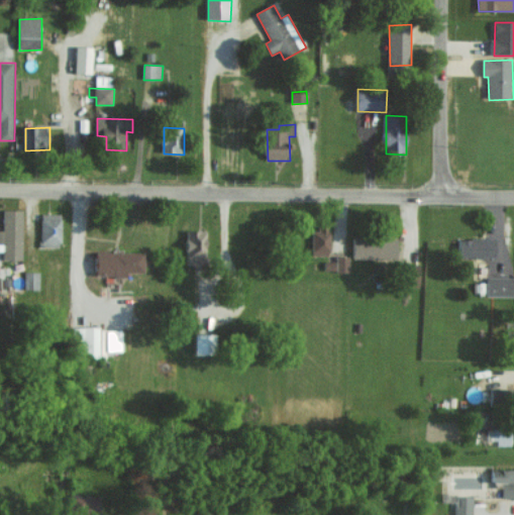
[(24,211),(5,210),(4,231),(0,231),(0,244),(4,245),(3,260),(23,261),(24,211)]
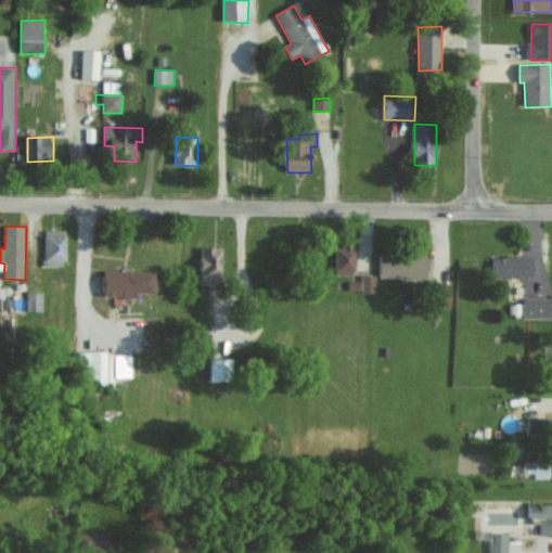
[(67,265),(67,231),(46,231),(46,266),(67,265)]
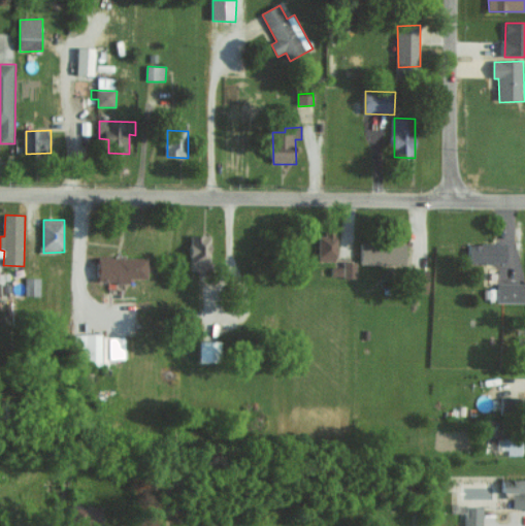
[(320,262),(338,263),(338,235),(321,234),(320,262)]
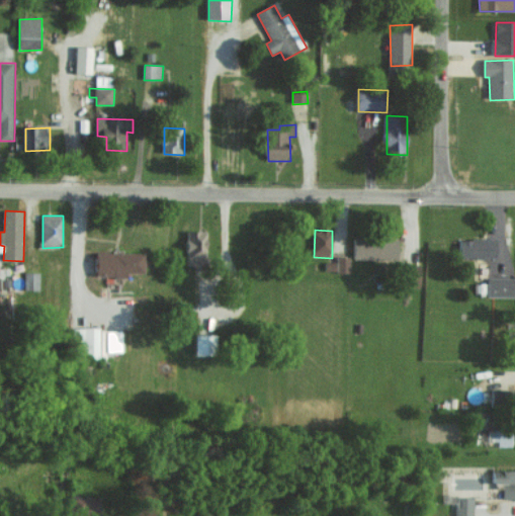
[(189,266),(208,266),(207,232),(188,233),(189,266)]
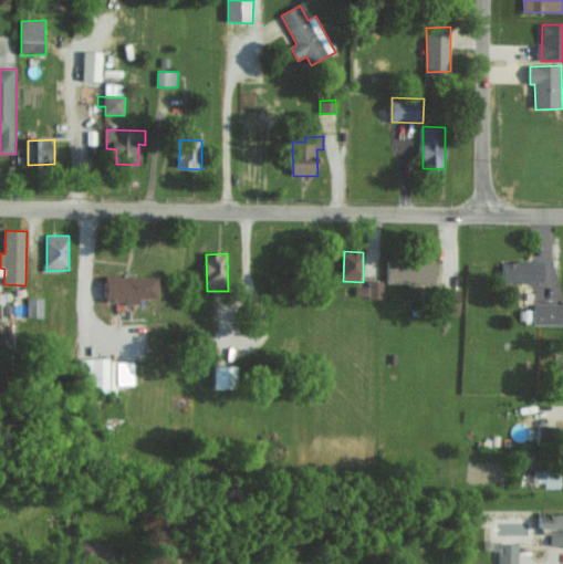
[(388,285),(436,285),(437,262),(389,261),(388,285)]
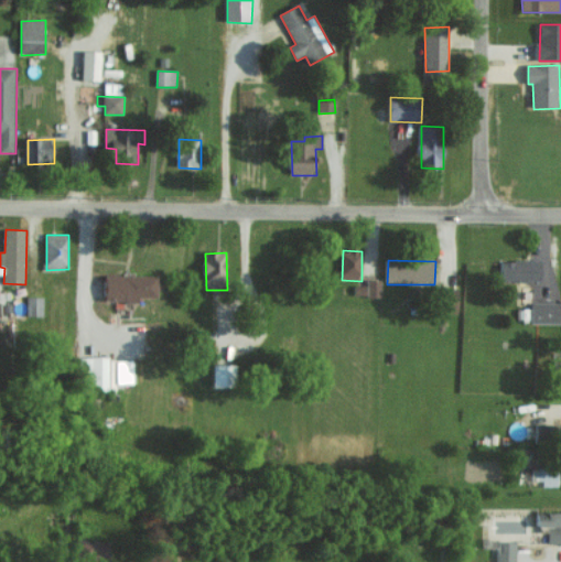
[(503,281),(541,282),(541,261),(503,261),(503,281)]
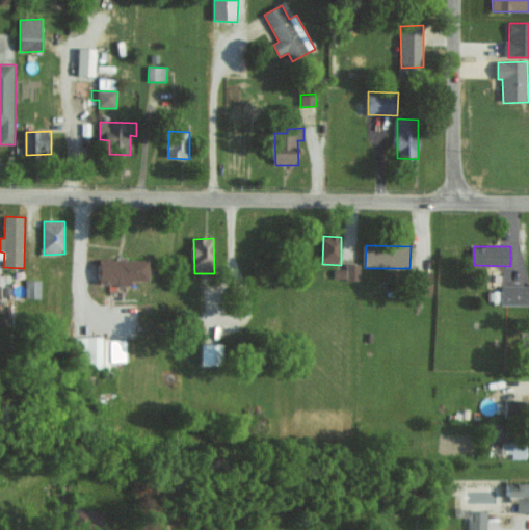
[(150,283),(151,261),(101,260),(100,285),(134,286),(134,282),(150,283)]
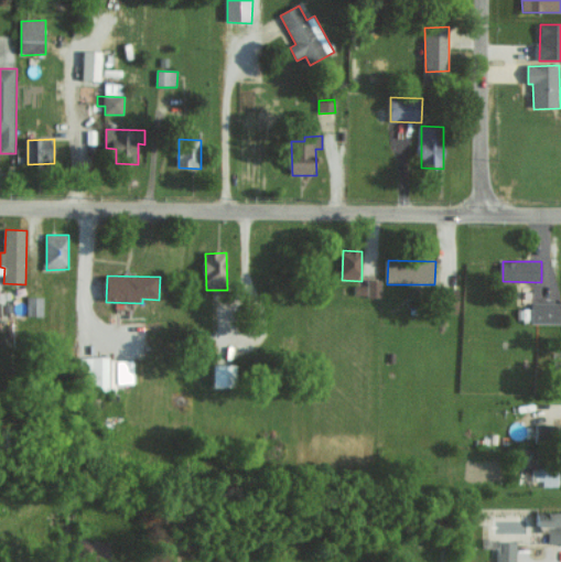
[(381,299),(383,281),(368,281),(368,299),(381,299)]
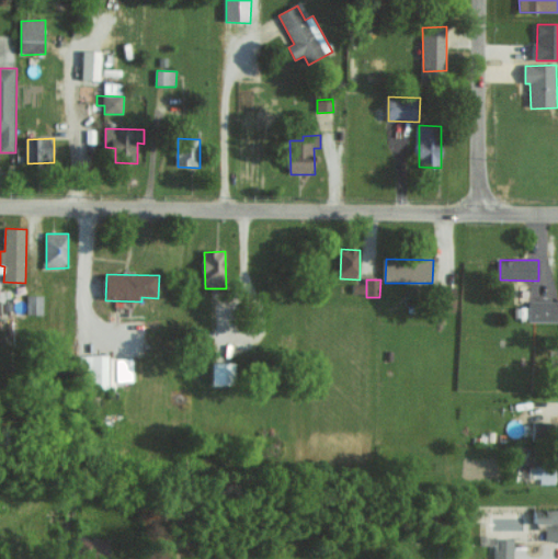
[(44,316),(45,297),(29,296),(27,315),(44,316)]
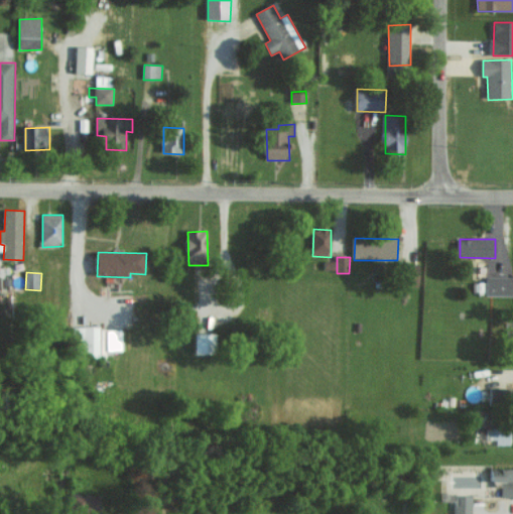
[(487,296),(512,296),(512,278),(487,278),(487,296)]
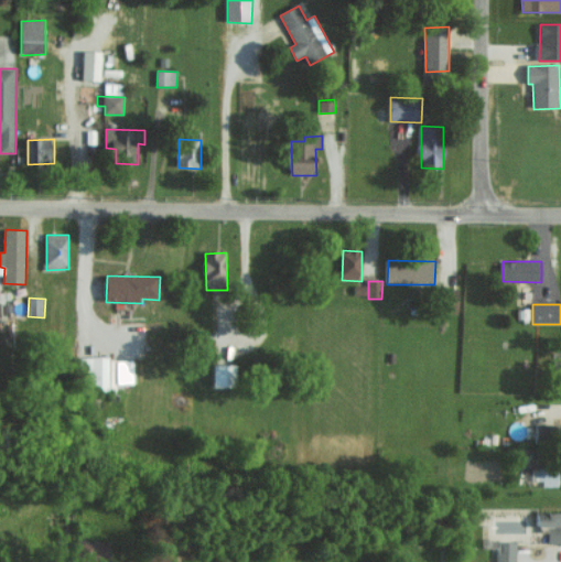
[(83,358),(83,390),(110,391),(110,359),(83,358)]
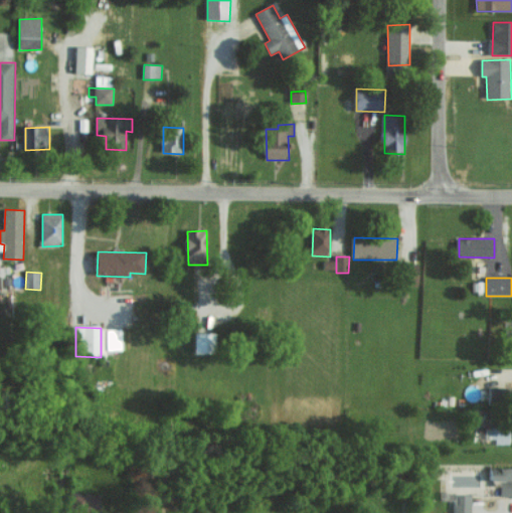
[(115,338),(108,338),(108,330),(102,330),(102,354),(115,354),(115,338)]
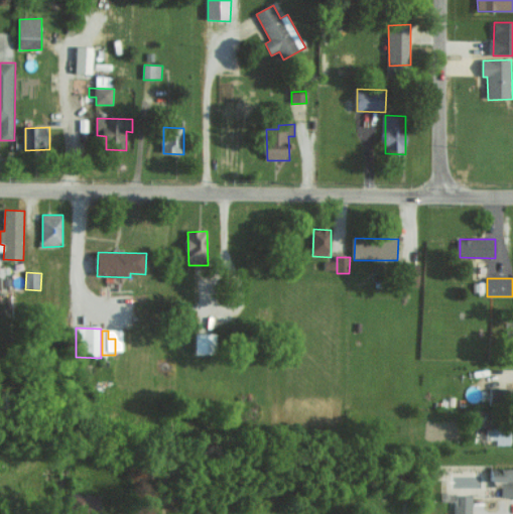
[(196,354),(217,355),(218,335),(197,335),(196,354)]
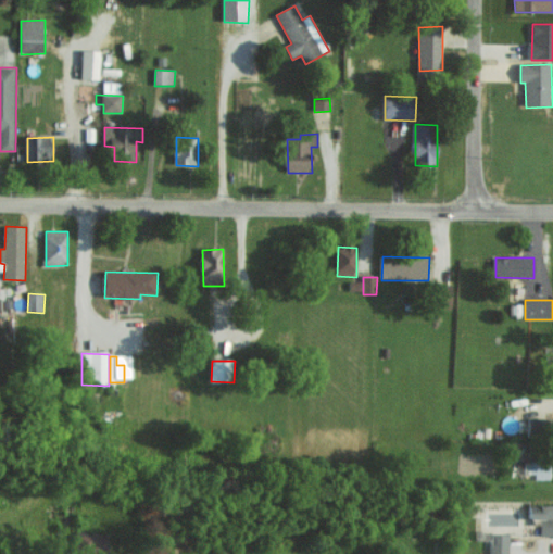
[(552,481),(552,464),(526,463),(526,475),(537,475),(537,480),(552,481)]
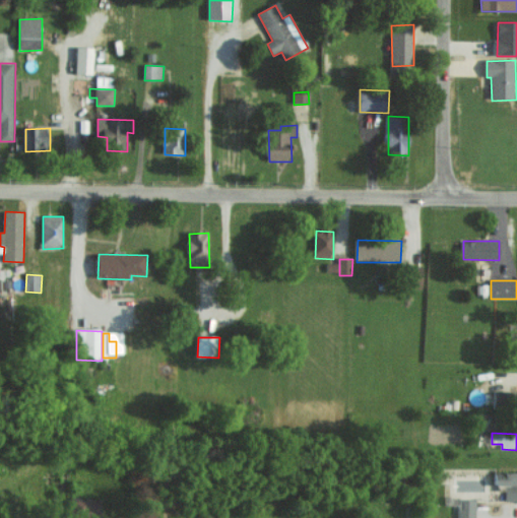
[(516,472),(496,473),(496,490),(509,490),(509,502),(516,501),(516,472)]
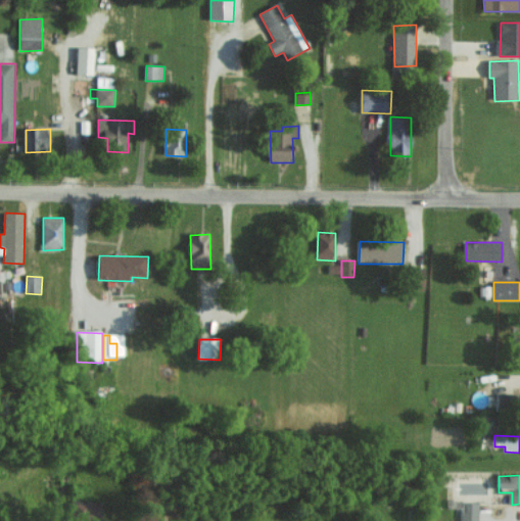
[(104,503),(73,502),(72,520),(103,520),(104,503)]
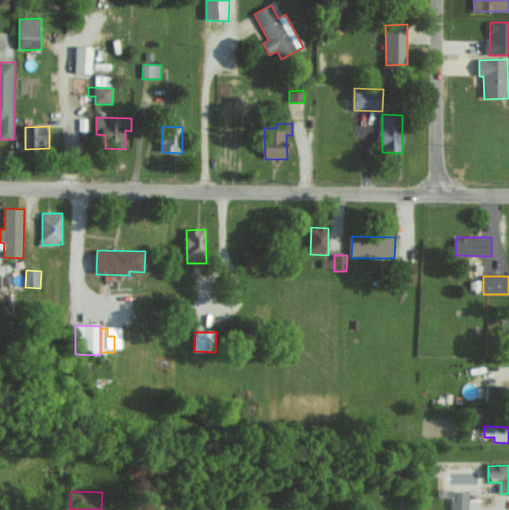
[(469,509),(470,492),(452,492),(451,509),(469,509)]
